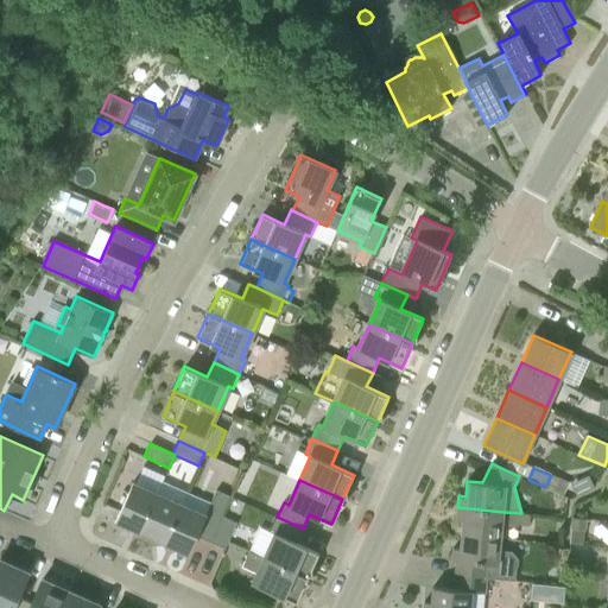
[(115,520),(140,532),(158,493),(133,482),(115,520)]
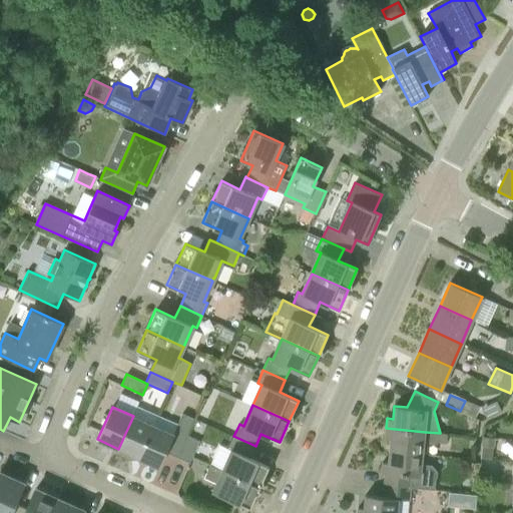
[(166,452),(177,457),(187,435),(194,419),(182,413),(178,423),(158,415),(153,425),(138,458),(159,467),(166,452)]
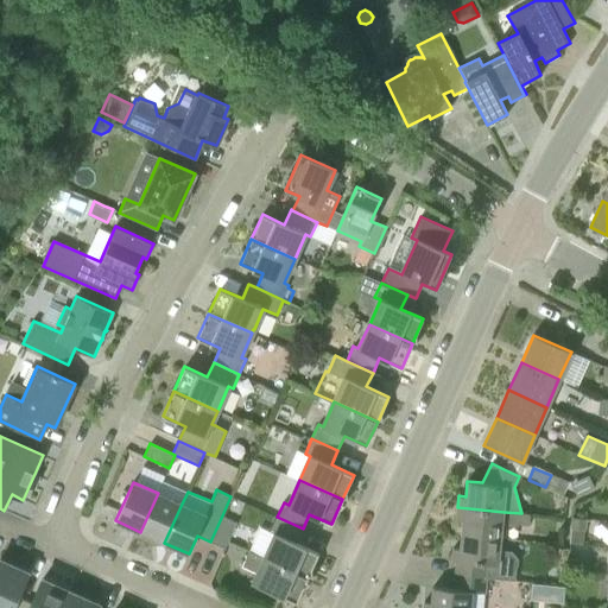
[(182,504),(158,493),(140,532),(164,543),(182,504)]
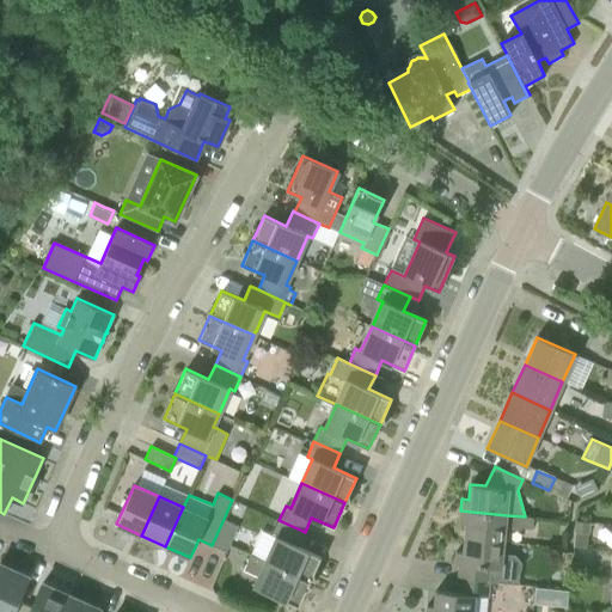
[(507,515),(460,510),(459,521),(466,522),(465,537),(503,542),(505,528),(520,530),(521,528),(532,530),(534,518),(525,516),(507,515)]
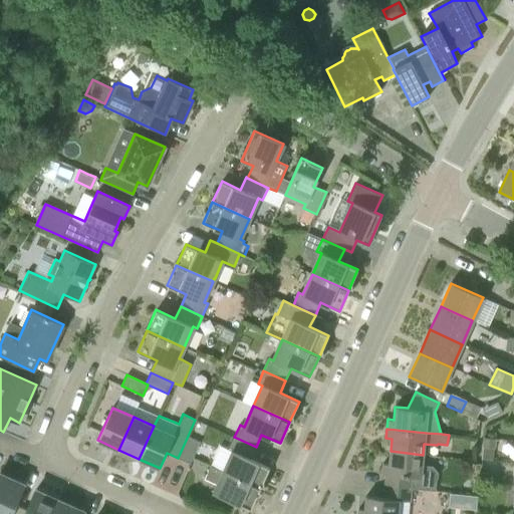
[(200,442),(188,436),(178,458),(190,464),(200,442)]
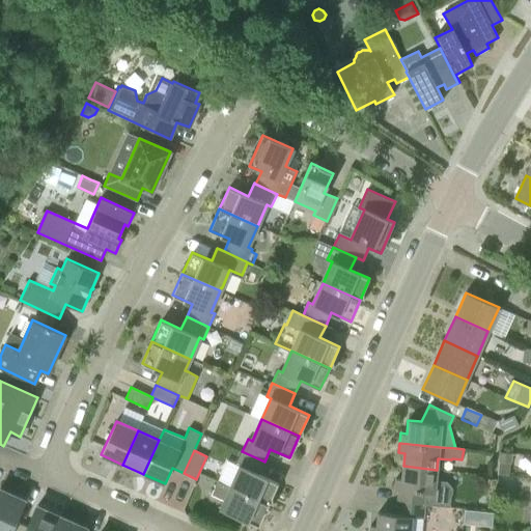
[(231,487),(269,504),(278,482),(259,474),(264,462),(242,451),(236,465),(226,460),(217,481),(231,487)]
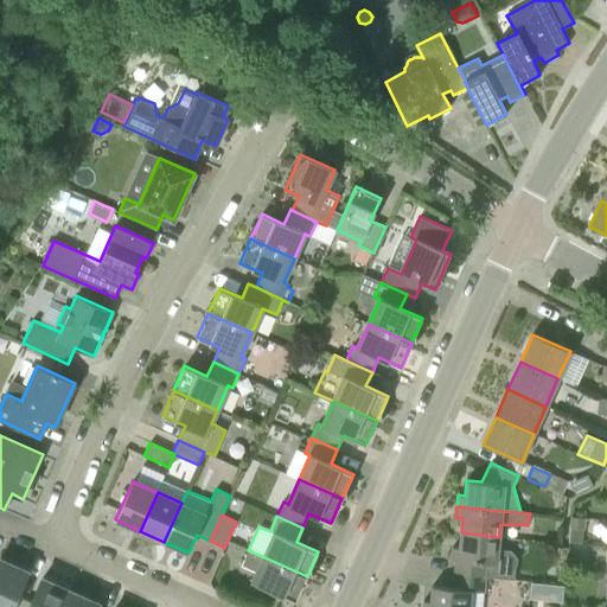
[(585,530),(586,518),(572,517),(570,528),(585,530)]
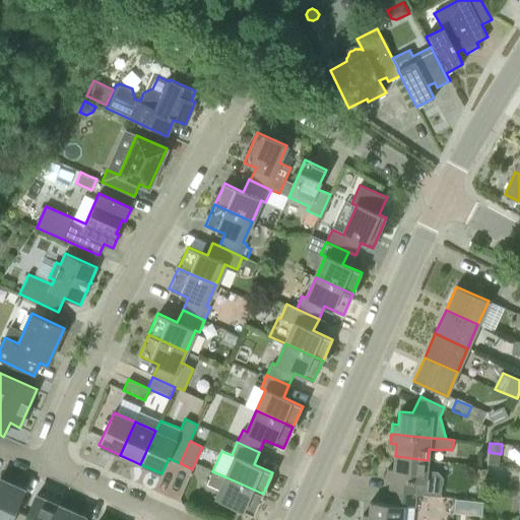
[(427,470),(428,460),(395,456),(394,469),(387,468),(387,478),(390,478),(390,482),(389,492),(415,494),(415,495),(441,498),(443,479),(437,472),(427,470)]
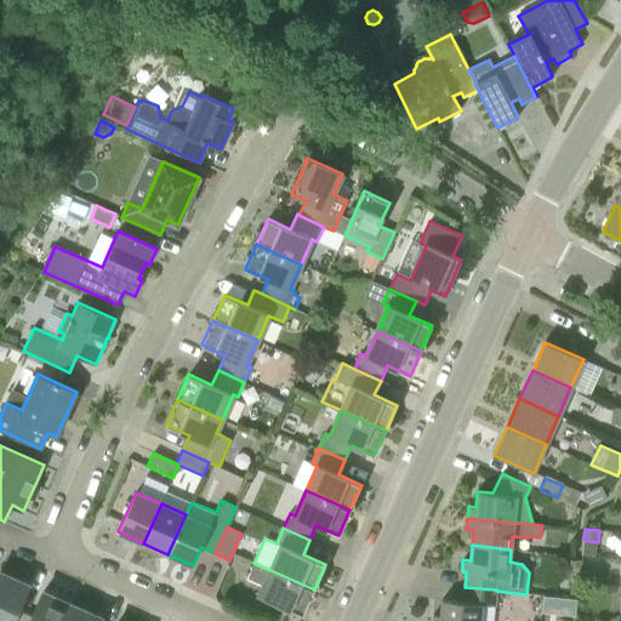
[(314,590),(271,570),(254,563),(248,577),(263,585),(258,596),(303,615),(314,590)]
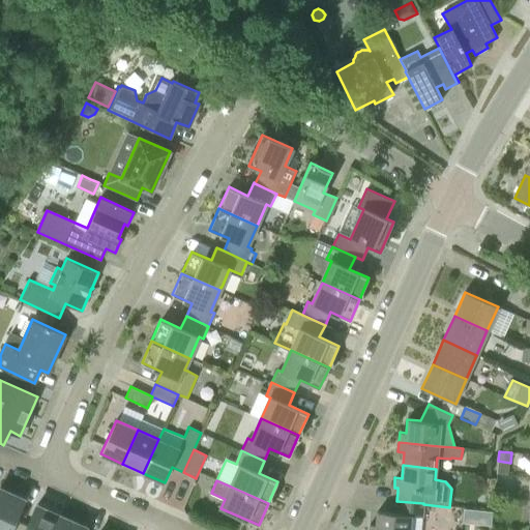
[(24,500),(0,489),(1,488),(0,487),(0,529),(9,529),(15,519),(15,520),(24,500)]
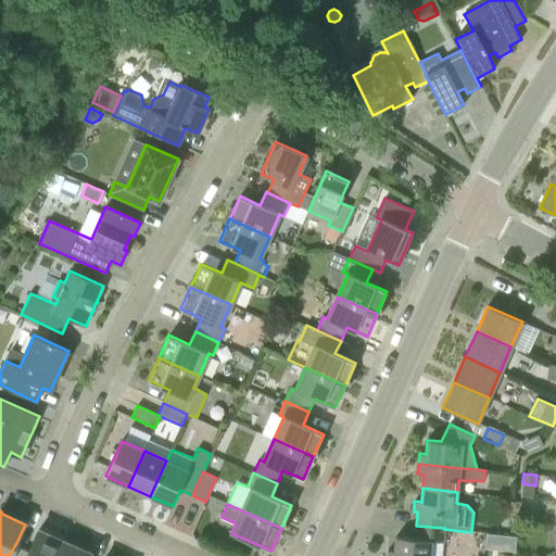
[(532,523),(533,513),(519,512),(518,521),(532,523)]
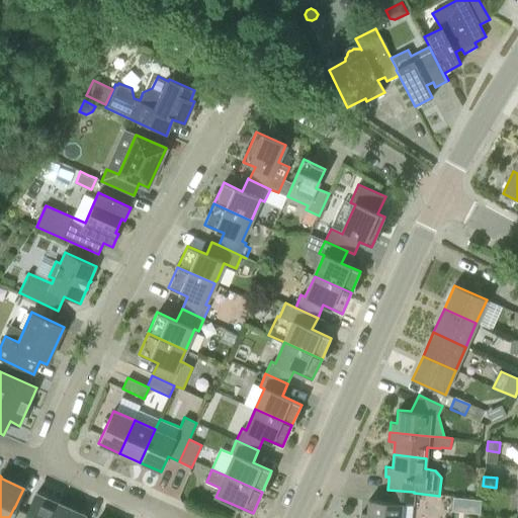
[(411,517),(414,493),(414,492),(387,490),(386,502),(368,500),(368,506),(367,513),(361,512),(360,517),(411,517)]
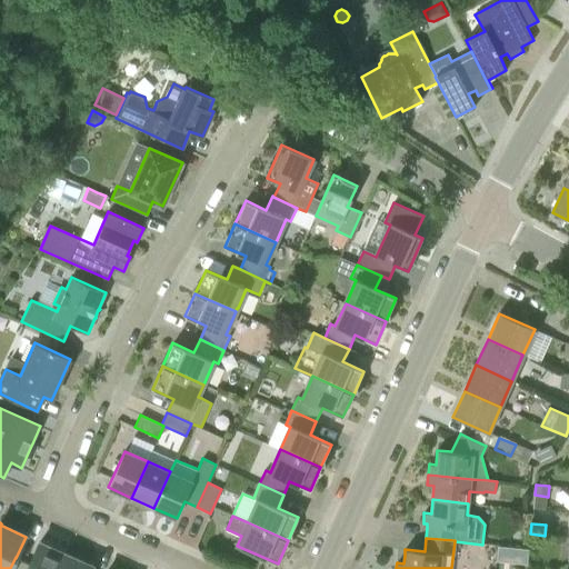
[(58,568),(66,555),(41,543),(41,541),(40,540),(29,563),(16,558),(16,557),(10,568),(58,568)]
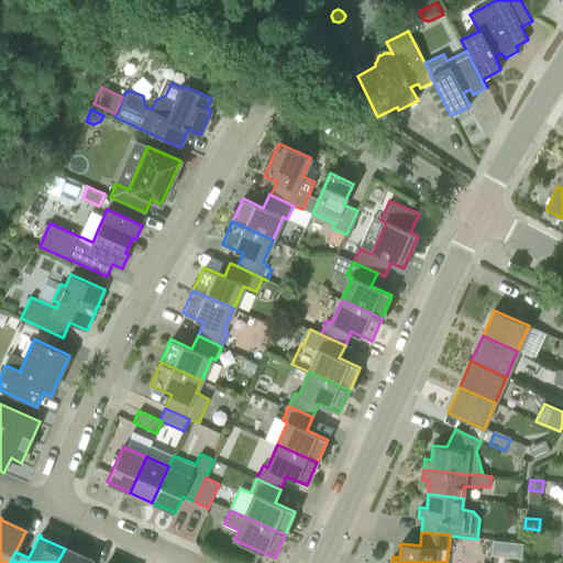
[(506,541),(493,540),(492,555),(504,556),(506,541)]
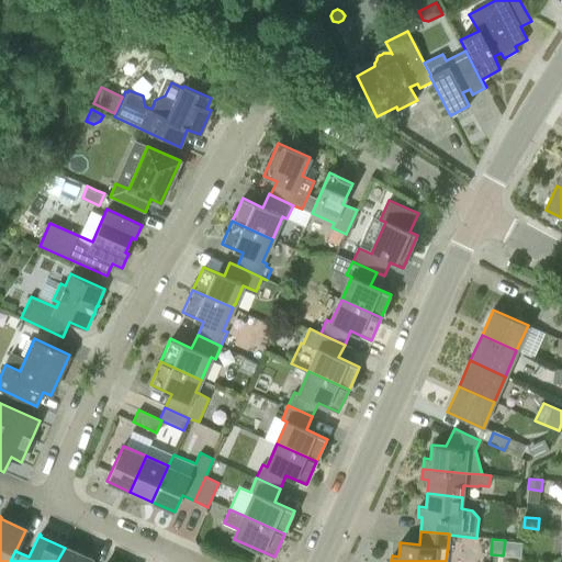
[(89,561),(91,558),(90,557),(89,559),(65,548),(57,561),(89,561)]
